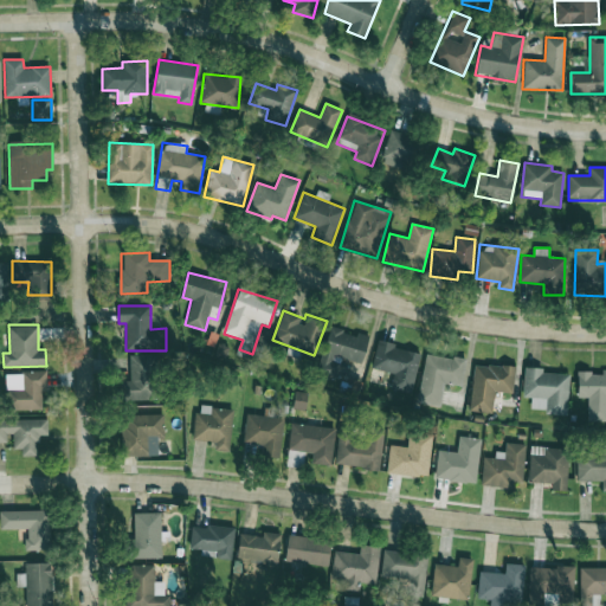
[(362,363),(369,336),(356,333),(356,334),(329,327),(316,374),(336,379),(342,359),(362,363)]
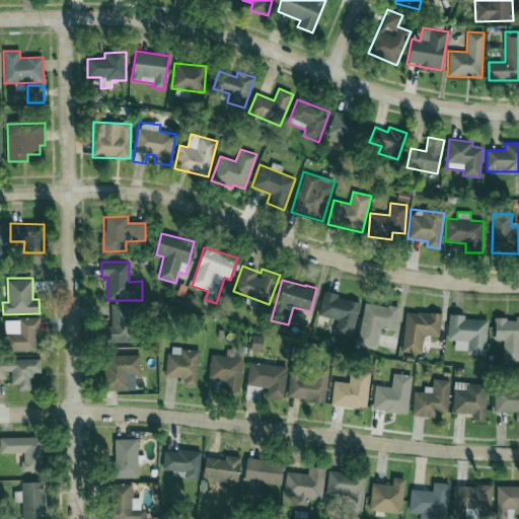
[(318,316),(337,319),(335,332),(353,337),(360,301),(323,293),(318,316)]
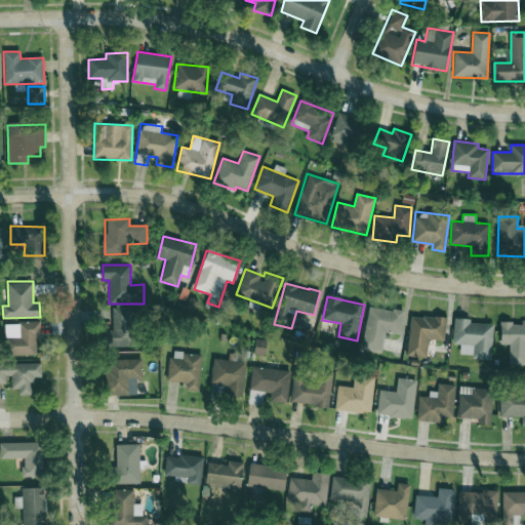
[(400,334),(404,312),(368,306),(362,349),(381,352),(385,332),(400,334)]
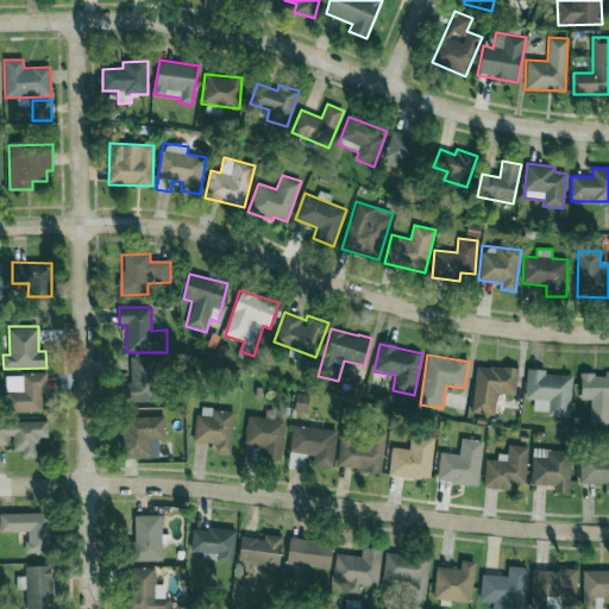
[(130,357),(130,387),(123,387),(124,402),(159,402),(158,356),(130,357)]
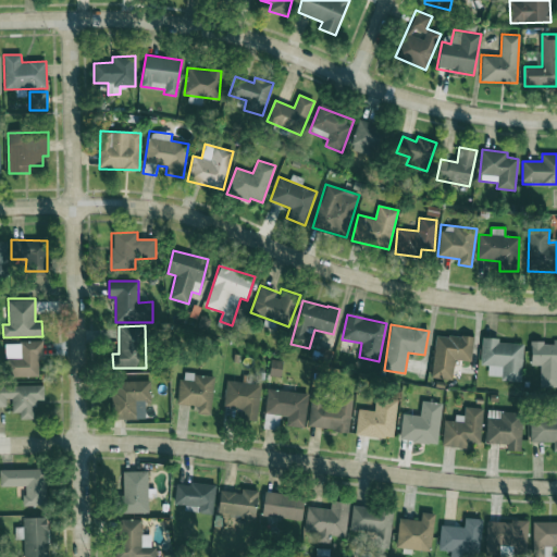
[(436,334),(431,376),(453,380),(455,360),(471,361),(474,338),(436,334)]
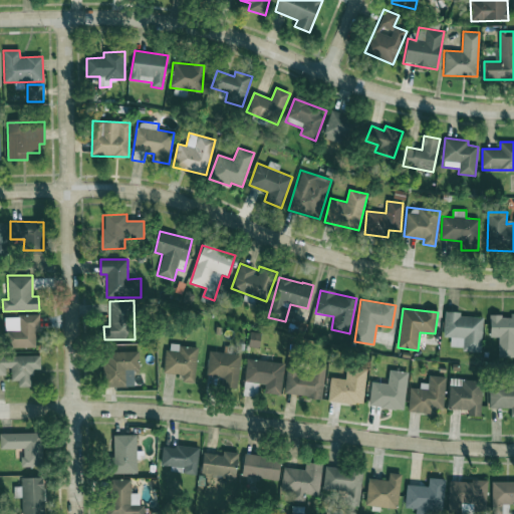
[(483,317),(460,316),(460,312),(445,311),(444,337),(452,337),(451,345),(463,346),(462,351),(482,351),(483,317)]
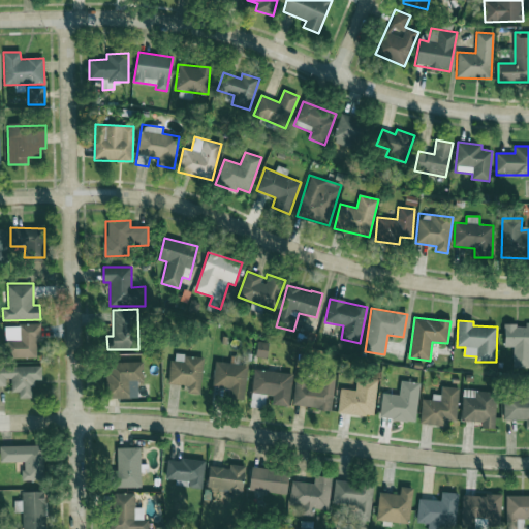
[(504,324),(504,347),(512,347),(512,367),(528,367),(528,322),(526,322),(526,324),(504,324)]
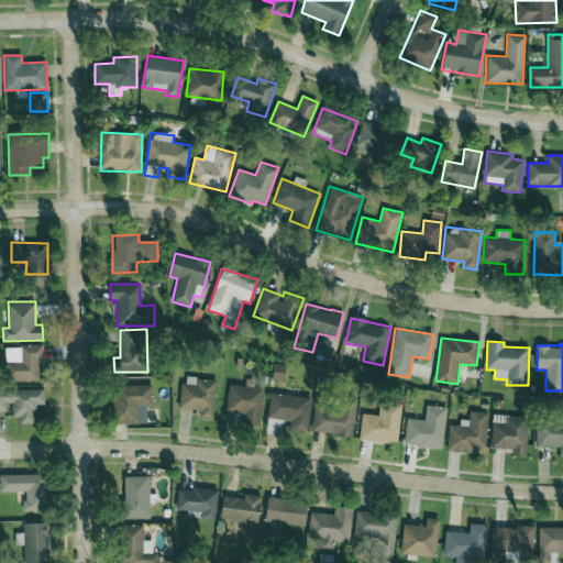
[(3,346),(4,382),(39,381),(39,361),(43,361),(43,345),(3,346)]
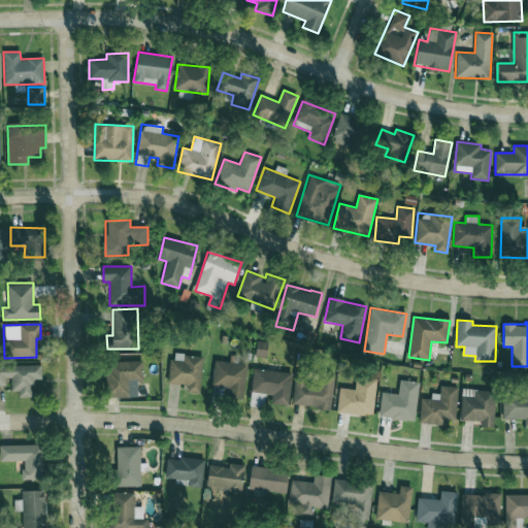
[(169,384),(188,385),(187,392),(200,393),(202,356),(171,354),(169,384)]
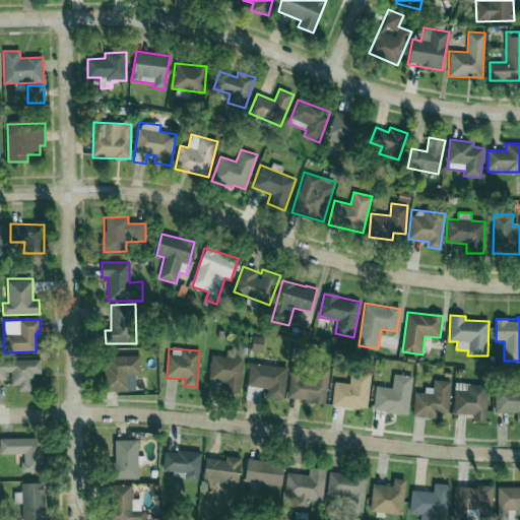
[(140,355),(105,355),(105,392),(136,391),(135,376),(141,376),(140,355)]
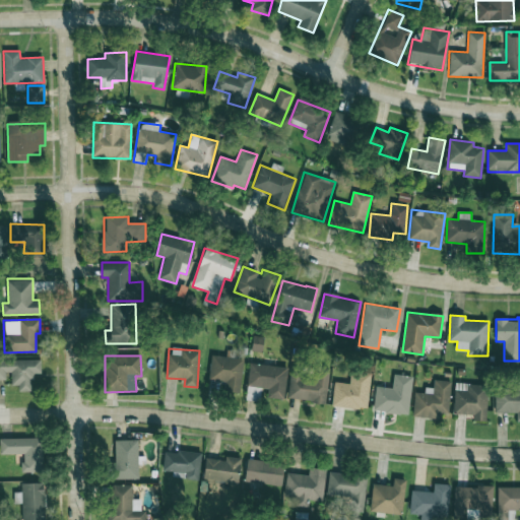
[(209,380),(224,382),(223,392),(240,393),(243,359),(211,355),(209,380)]
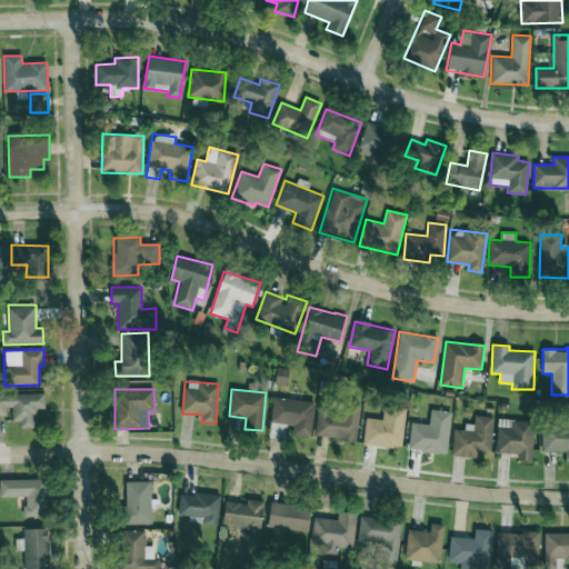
[(45,393),(0,393),(0,415),(12,415),(12,421),(20,421),(20,429),(36,429),(36,409),(45,408),(45,393)]
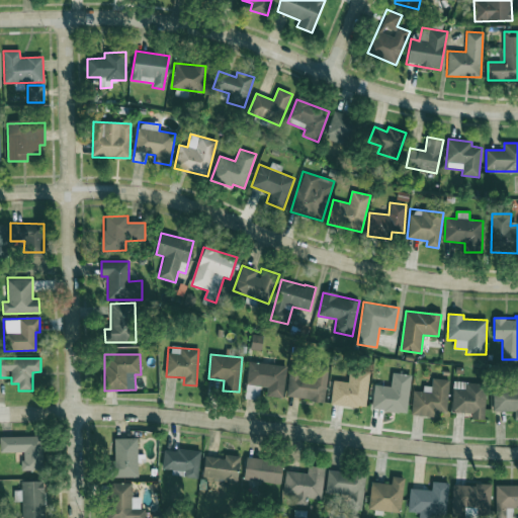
[(287,366),(249,361),(245,398),(259,400),(260,386),(267,387),(266,396),(283,398),(287,366)]
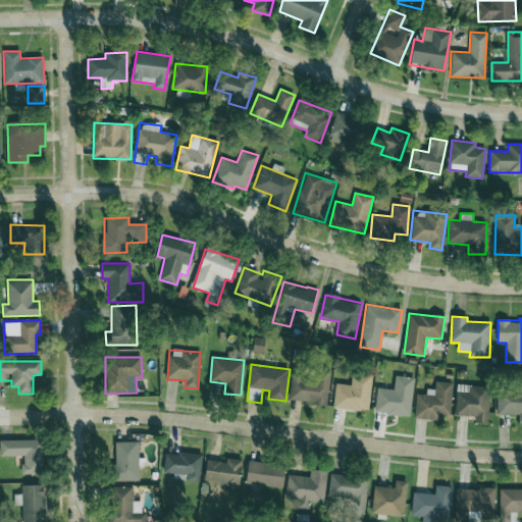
[(330,369),(318,367),(317,376),(292,374),(290,401),(327,405),(330,369)]
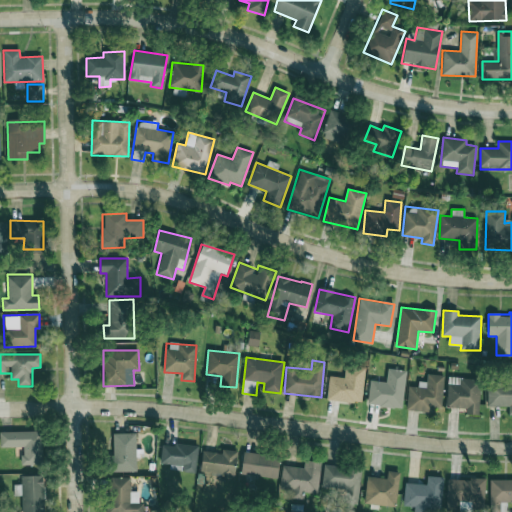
[(327,400),(361,403),(365,367),(345,365),(344,378),(329,376),(327,400)]
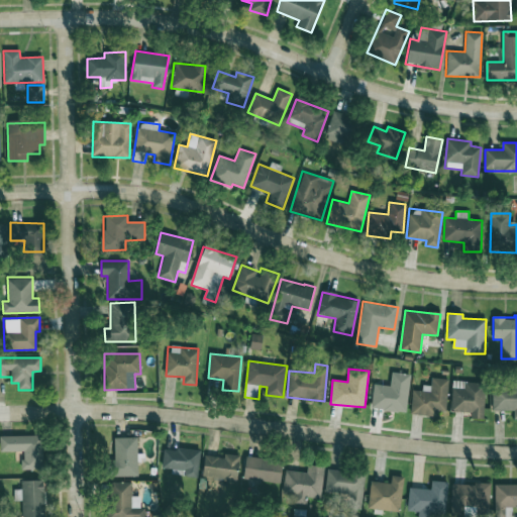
[(374,384),(371,409),(406,413),(410,374),(391,372),(390,386),(374,384)]
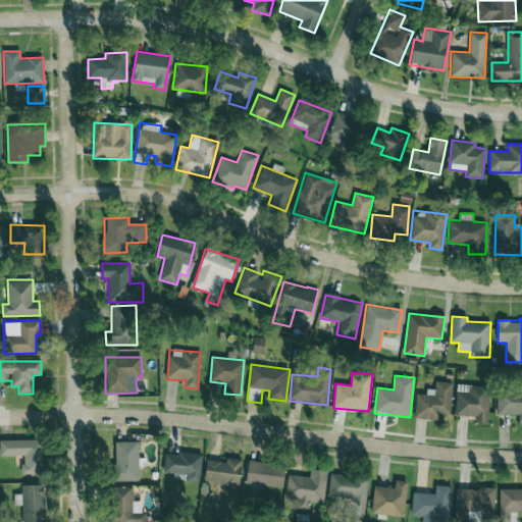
[(416,394),(414,418),(440,421),(441,415),(450,415),(453,382),(435,381),(434,389),(426,388),(426,395),(416,394)]
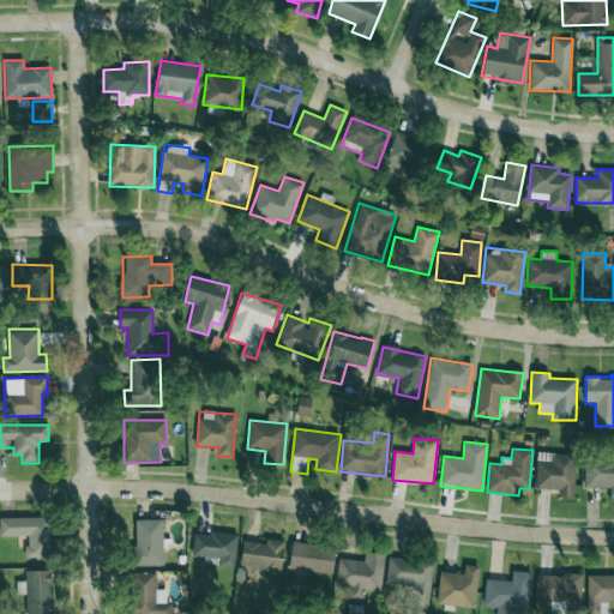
[(576,455),(537,453),(536,488),(559,489),(559,497),(573,498),(576,455)]
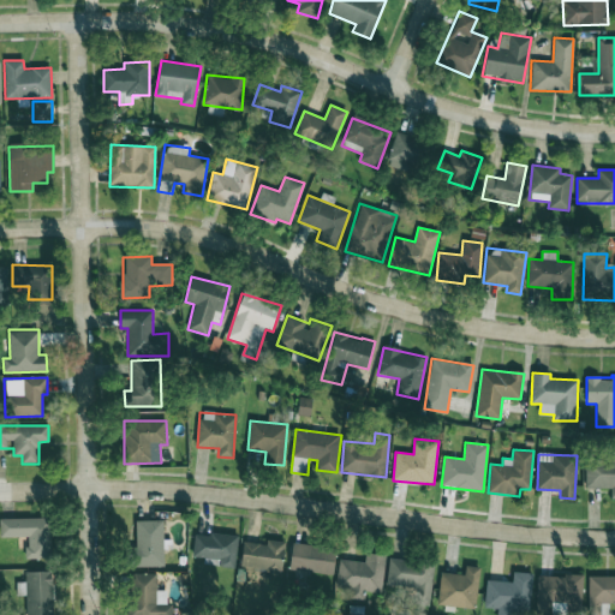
[(585,488),(610,489),(610,499),(614,499),(614,459),(585,459),(585,488)]
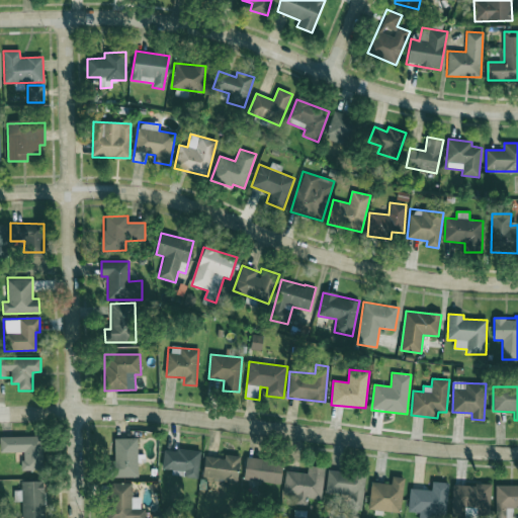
[(0,436),(0,452),(22,452),(22,470),(44,470),(42,436),(0,436)]
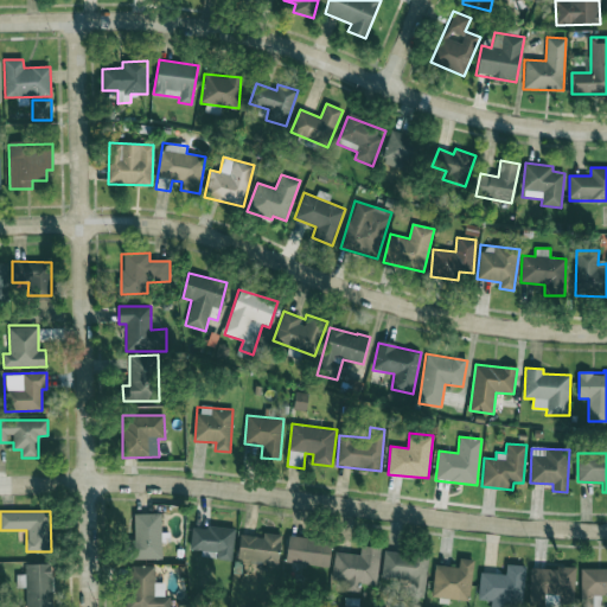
[(134,560),(163,558),(161,513),(133,513),(134,560)]
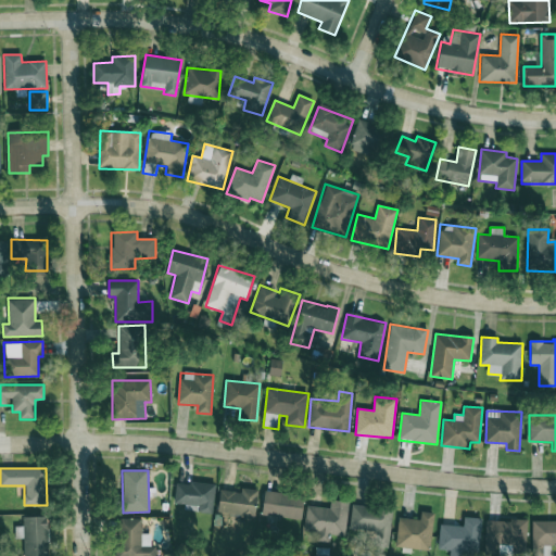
[(184,509),(212,513),(215,485),(176,481),(174,503),(185,504),(184,509)]
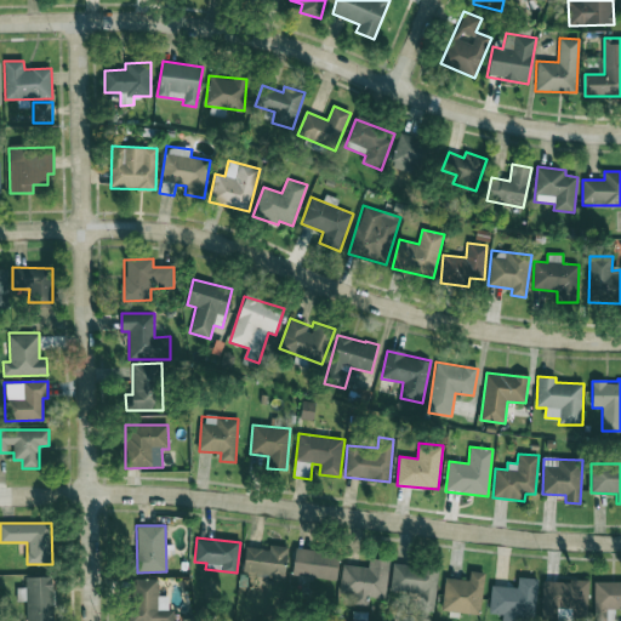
[(245,547),(244,575),(285,577),(286,547),(269,546),(269,548),(245,547)]
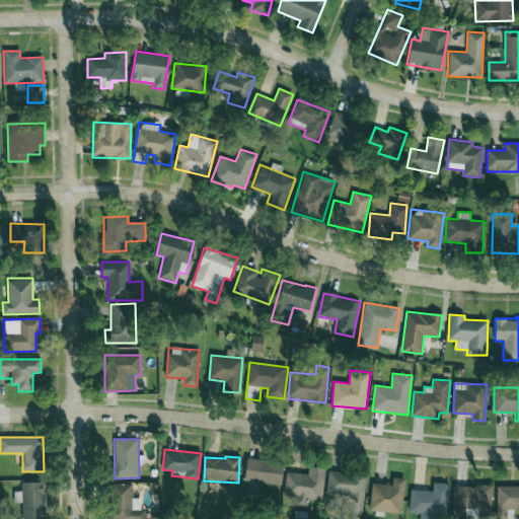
[(283,461),(245,459),(244,482),(282,484),(283,461)]
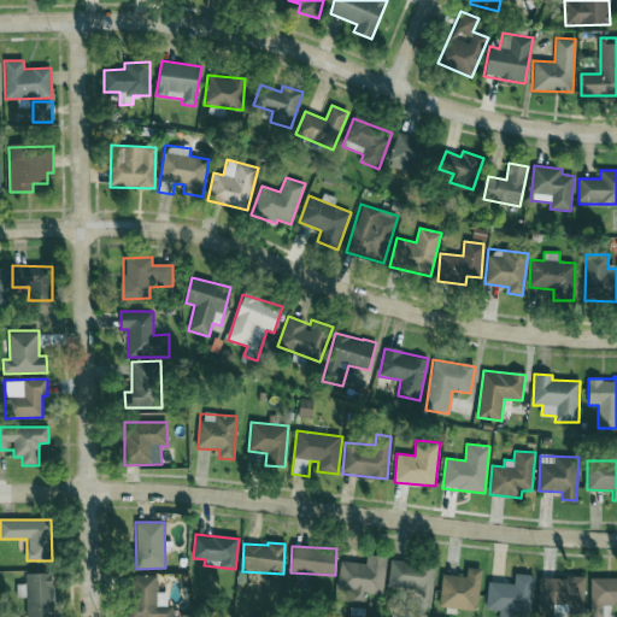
[(383,594),(387,557),(366,554),(365,564),(340,562),(338,599),(365,601),(366,593),(383,594)]
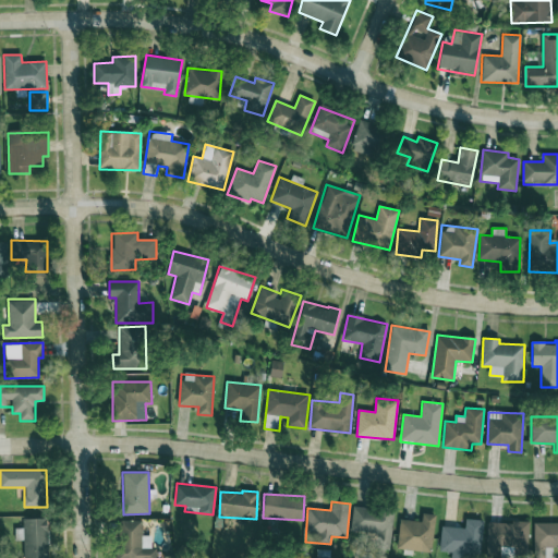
[(351,532),(378,533),(377,548),(391,548),(392,509),(352,507),(351,532)]
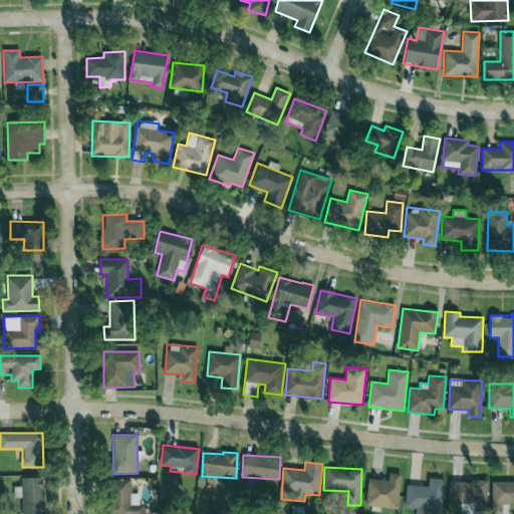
[(402,474),(389,473),(388,480),(368,478),(365,505),(398,509),(402,474)]
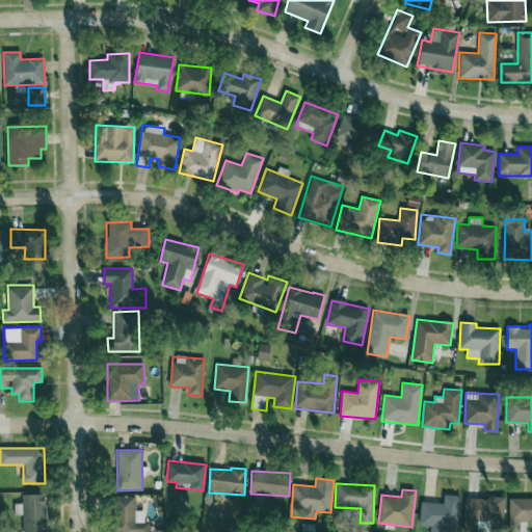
[(22,514),(22,531),(43,531),(46,531),(45,494),(22,495),(22,503),(15,503),(15,514),(22,514)]
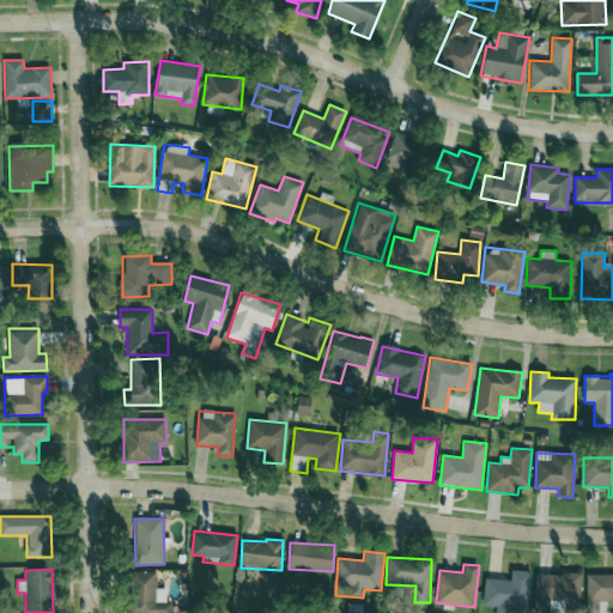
[(484,578),(483,606),(496,606),(495,612),(527,612),(530,571),(511,570),(510,580),(484,578)]
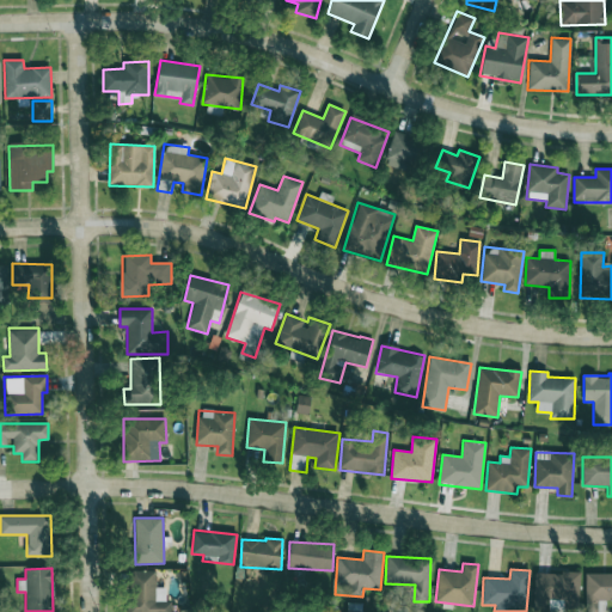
[(128,611),(170,611),(171,600),(166,600),(166,587),(155,587),(155,570),(129,570),(128,611)]
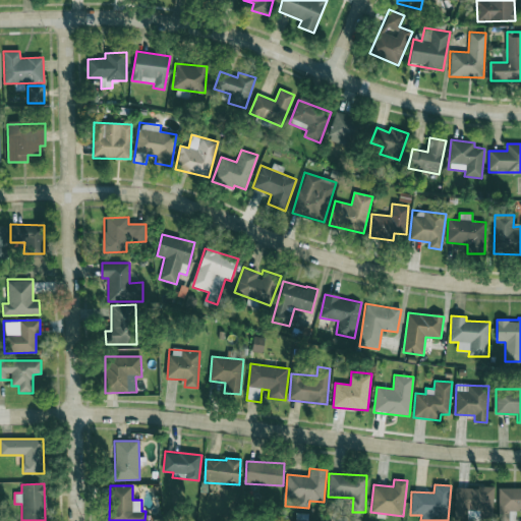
[(455,486),(454,520),(465,520),(466,510),(479,511),(479,520),(491,520),(494,488),(455,486)]
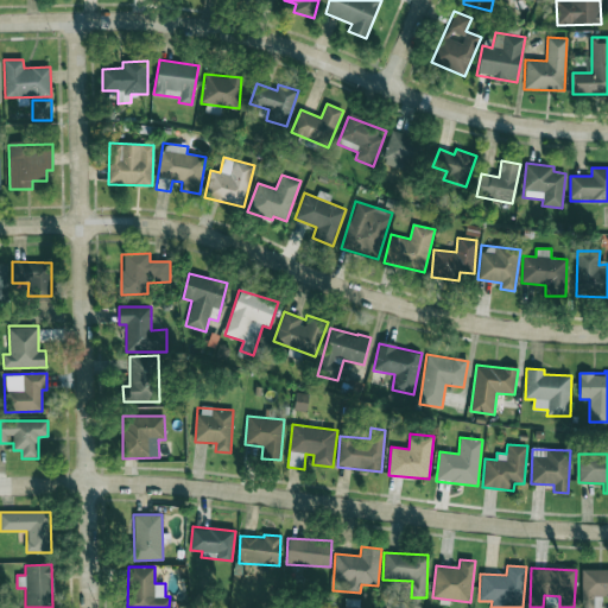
[(582,607),(600,607),(601,602),(595,602),(595,596),(607,596),(607,569),(582,570),(582,607)]
